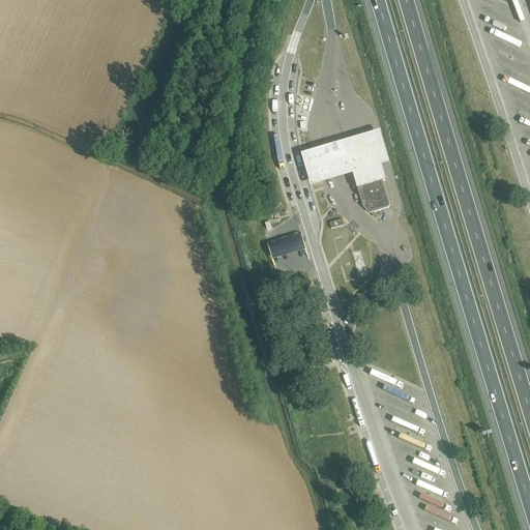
[(529,114),(529,108),(522,106),(520,111),(529,114)]
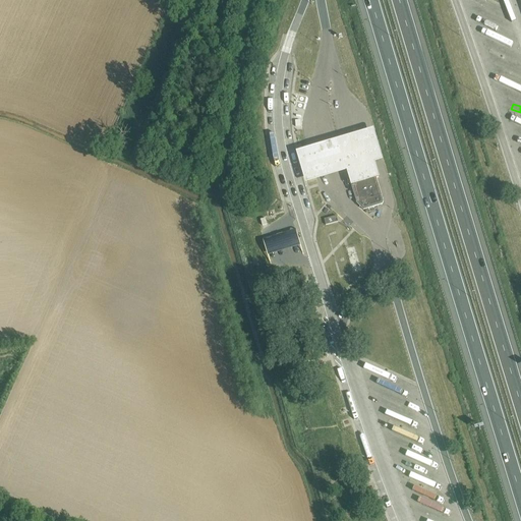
[(383,158),(373,126),(295,149),(305,180),(346,168),(351,184),(354,183),(377,176),(379,175),(374,160),(383,158)]
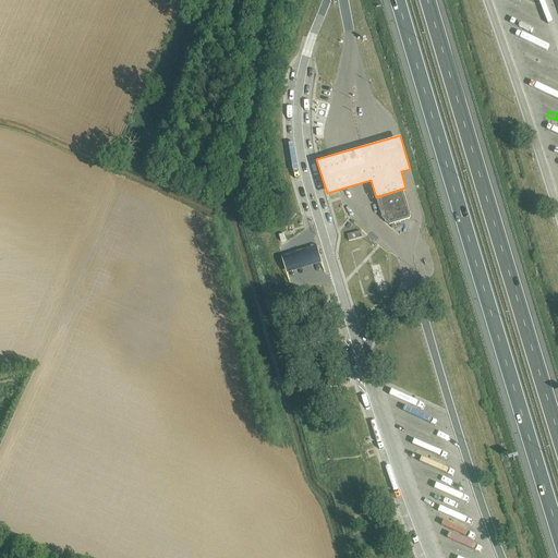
[(389,225),(405,220),(410,219),(411,216),(410,214),(403,191),(403,189),(379,196),(380,198),(377,198),(383,218),(389,225)]
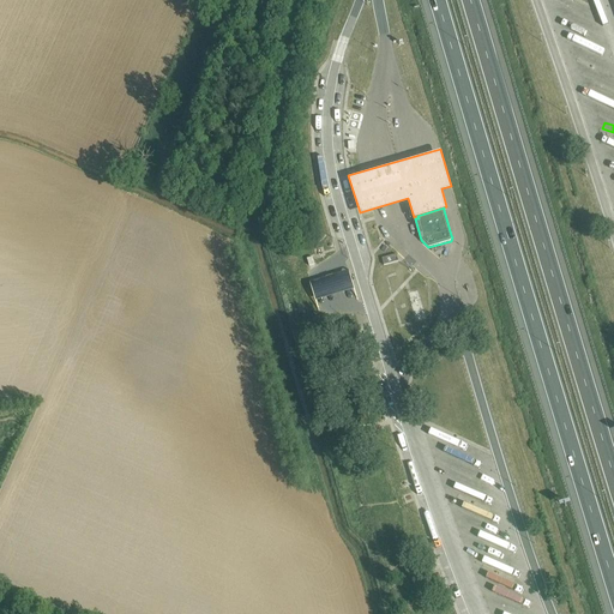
[(397,253),(383,258),(385,265),(399,260),(397,253)]
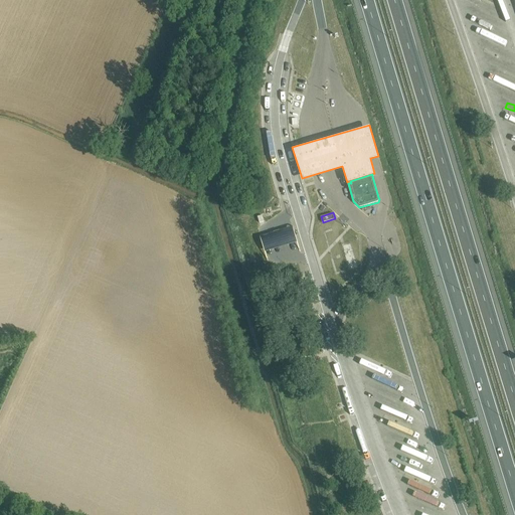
[(293,227),(261,237),(265,251),(297,242),(293,227)]
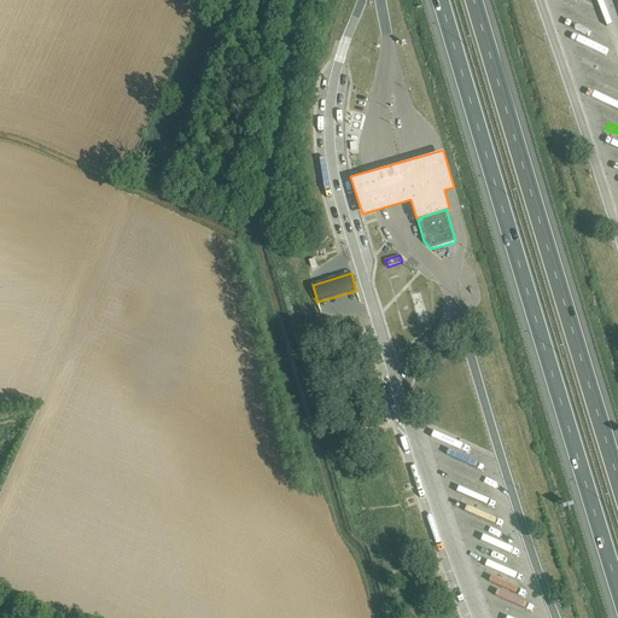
[(449,466),(456,470),(460,462),(473,468),(477,460),(479,461),(483,453),(453,442),(447,456),(452,459),(449,466)]
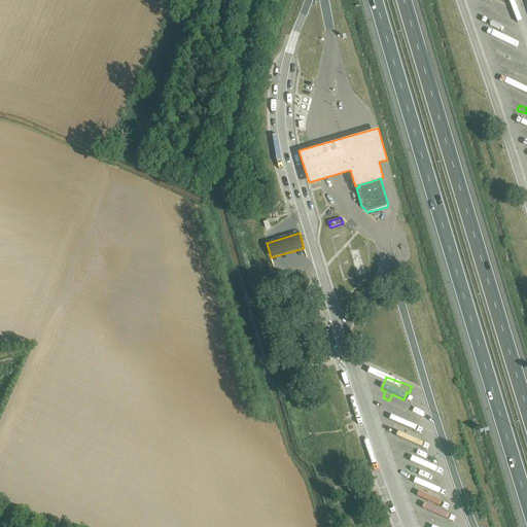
[(419,516),(441,525),(444,520),(421,511),(419,516)]
